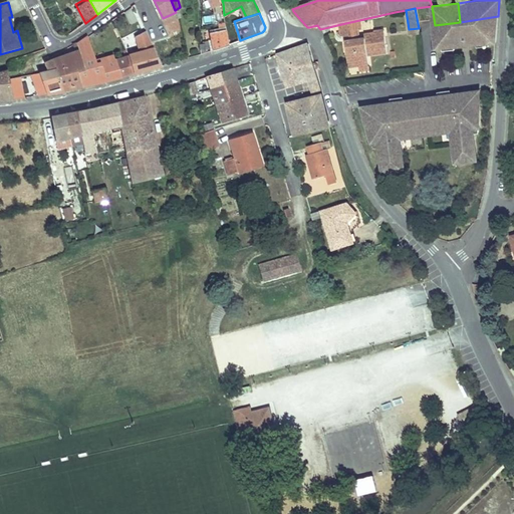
[(460,22),(435,25),(438,47),(464,43),(470,42),(496,39),(498,16),(460,22)]
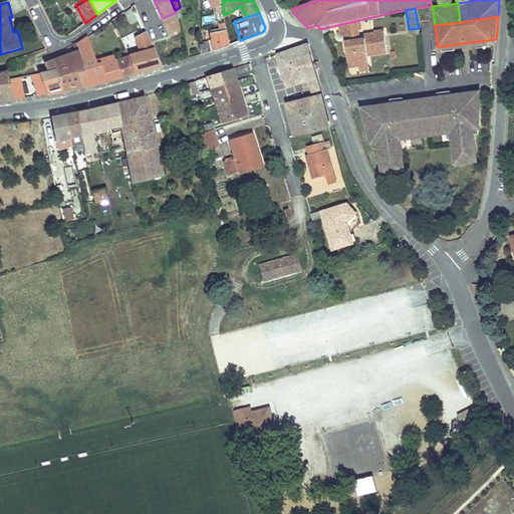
[(359,20),(341,24),(343,38),(347,38),(347,43),(351,42),(350,32),(360,31),(359,20)]
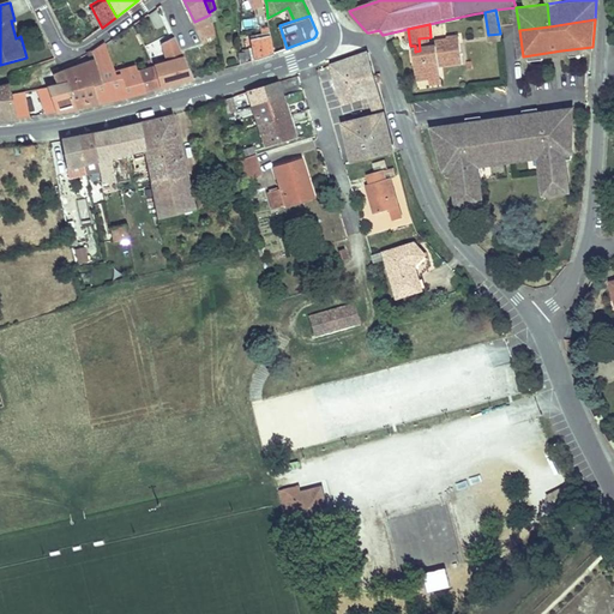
[(167,60),(185,54),(173,35),(162,42),(163,48),(167,60)]
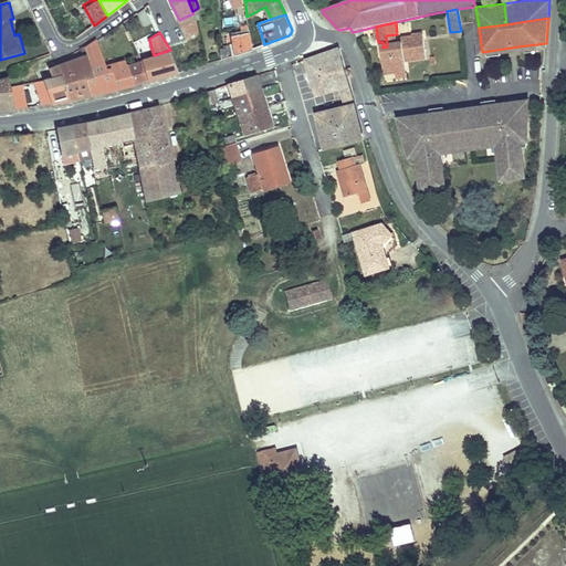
[(231,37),(234,55),(244,52),(252,49),(250,32),(231,37)]
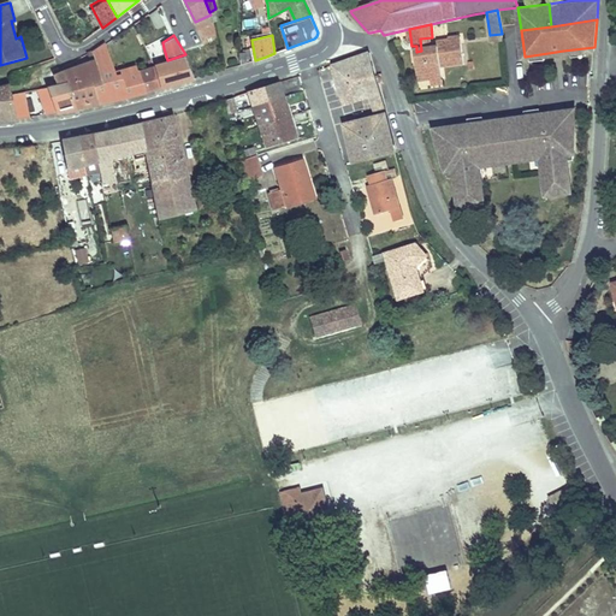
[(421,51),(416,52),(418,61),(424,61),(426,78),(444,76),(443,65),(467,63),(463,40),(463,36),(451,37),(451,41),(440,42),(440,47),(433,47),(432,37),(420,39),(421,51)]
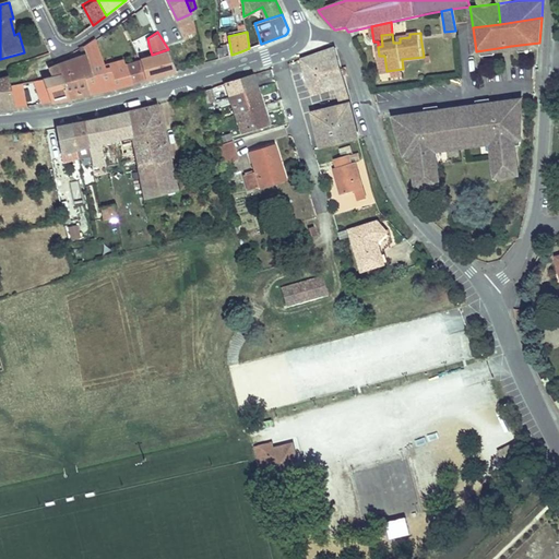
[(86,79),(91,92),(108,87),(133,82),(128,66),(109,71),(107,66),(97,39),(86,47),(96,75),(86,79)]
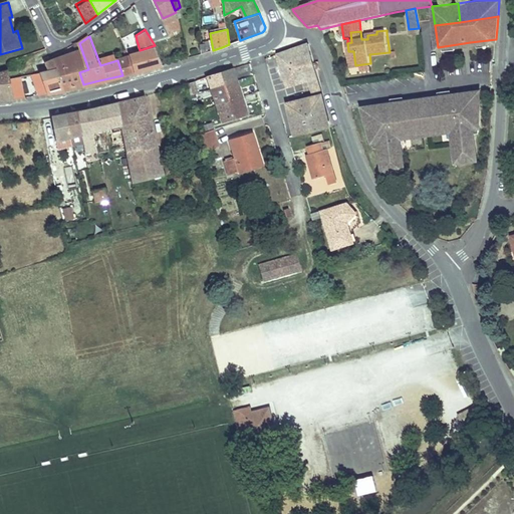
[(140,50),(137,40),(130,43),(133,52),(140,50)]
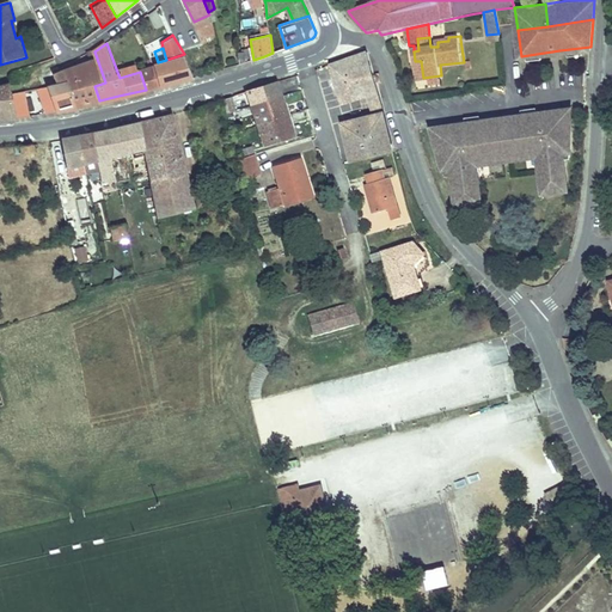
[(63,69),(78,105),(81,105),(99,101),(95,86),(105,83),(95,51),(89,53),(91,60),(63,69)]
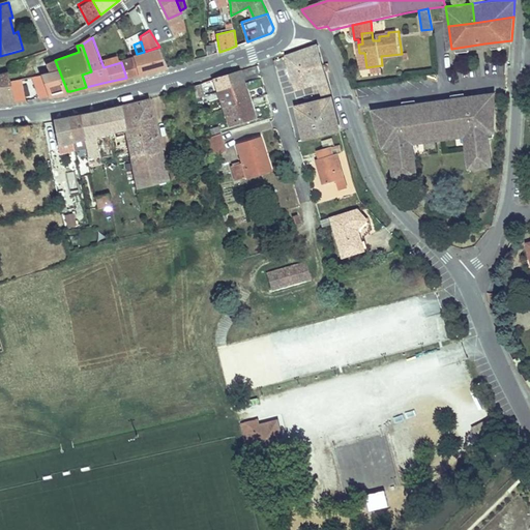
[(320,46),(287,56),(298,88),(321,81),(330,79),(328,72),(332,71),(329,63),(326,64),(321,48),(320,46)]
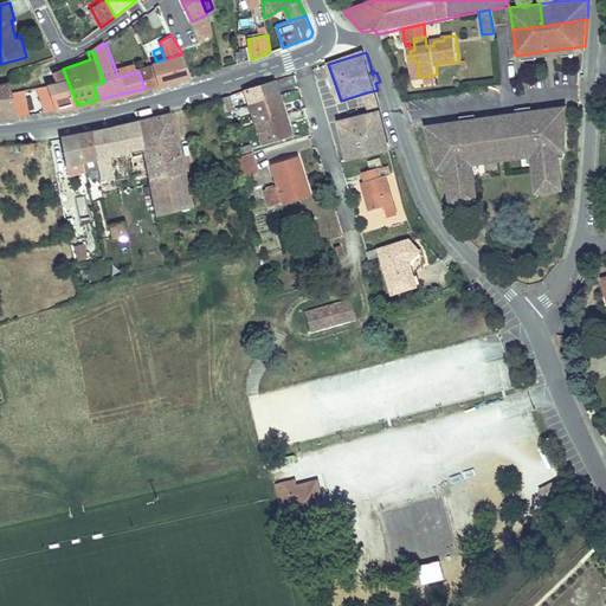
[(156,62),(153,63),(159,84),(192,75),(182,53),(165,59),(156,62)]
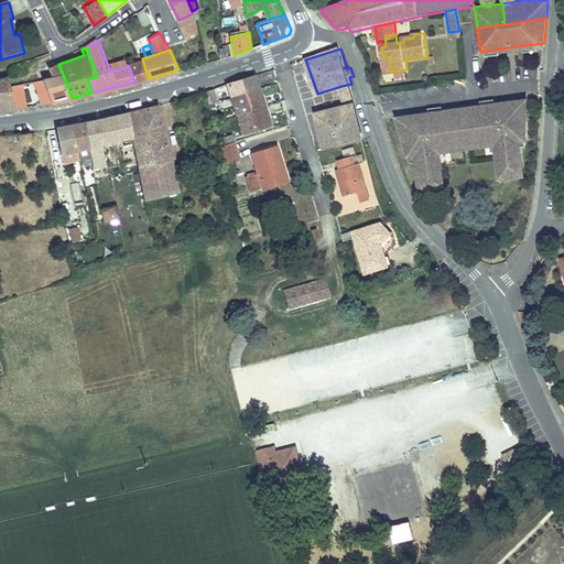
[(388,56),(382,56),(386,77),(408,75),(407,69),(390,72),(388,56)]
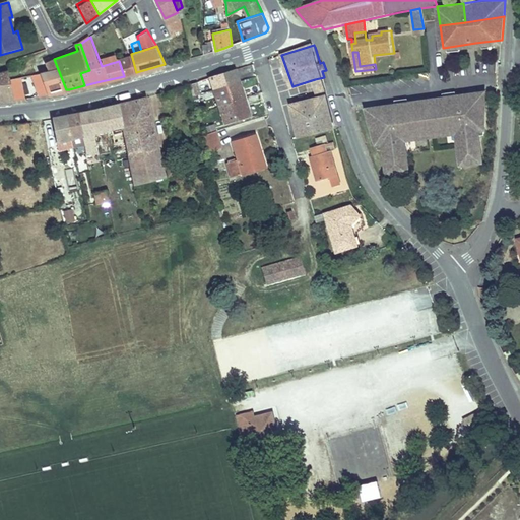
[(131,54),(118,58),(119,61),(124,76),(136,72),(131,54)]
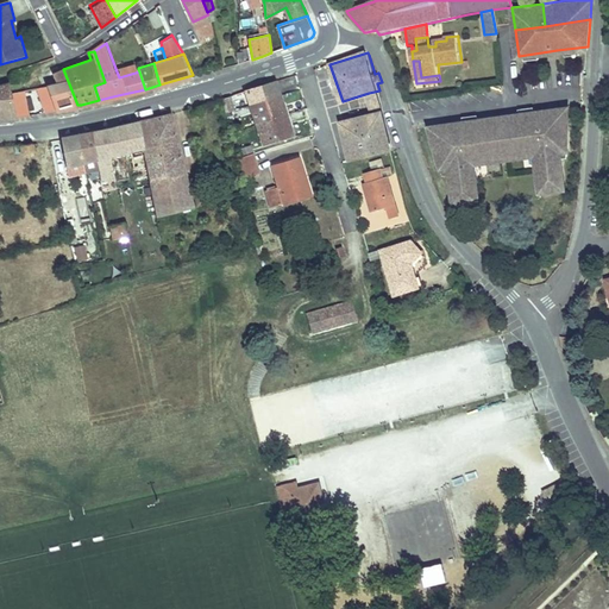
[(137,64),(117,71),(119,77),(139,71),(138,68),(137,64)]
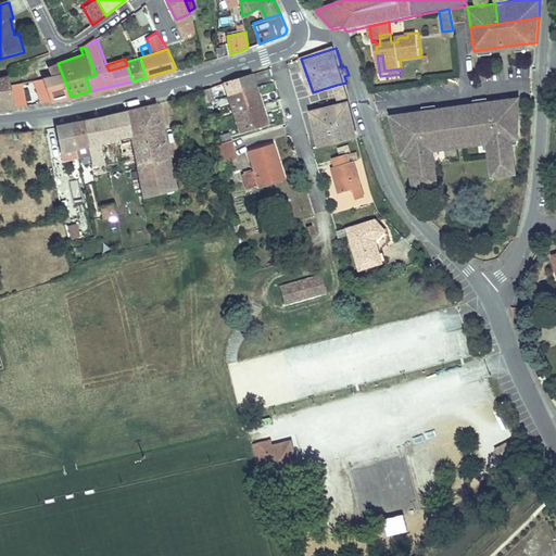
[(35,81),(40,103),(71,96),(58,63),(55,60),(51,62),(55,74),(35,81)]
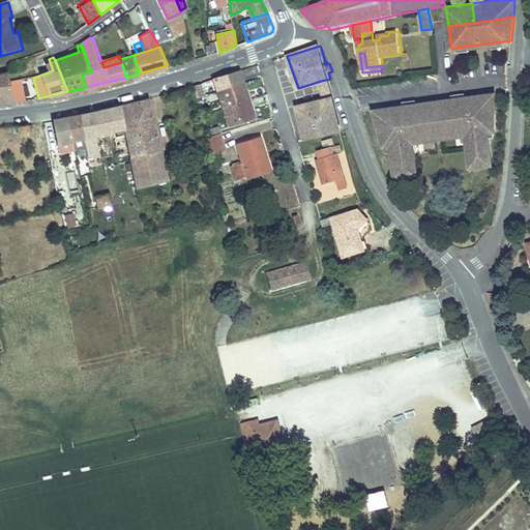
[(0,102),(15,101),(25,100),(21,80),(8,82),(7,69),(0,72),(0,102)]
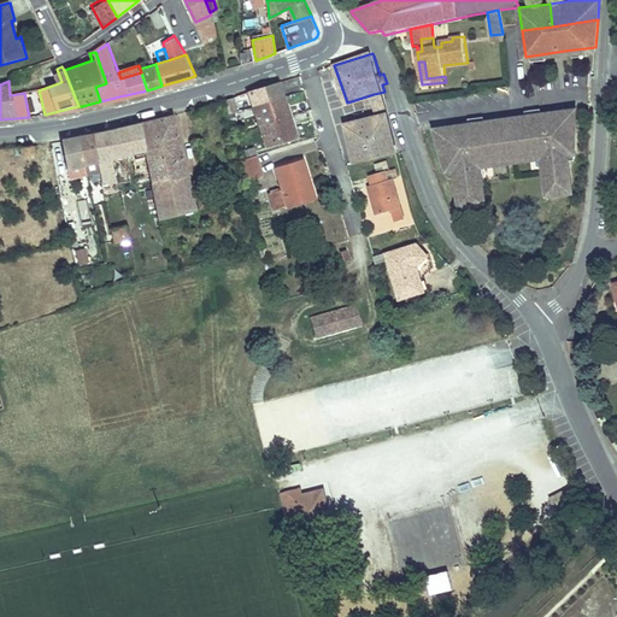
[(281,82),(251,90),(256,105),(286,97),(281,82)]
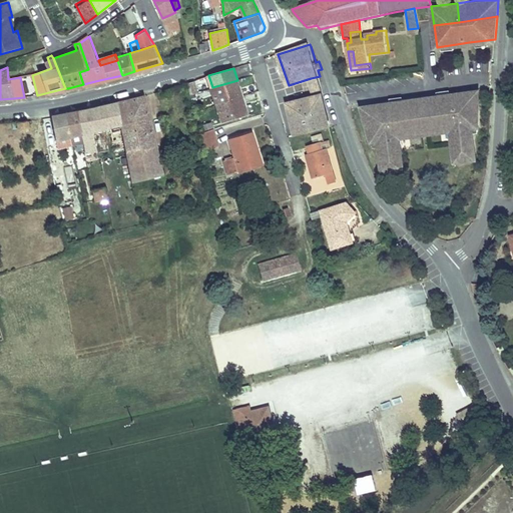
[(320,76),(311,78),(316,92),(322,90),(320,84),(321,83),(320,76)]
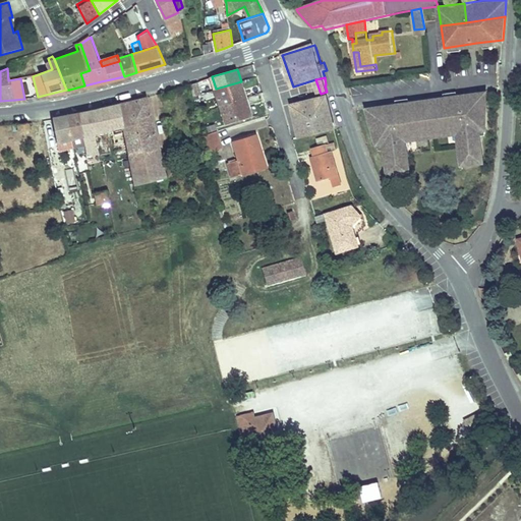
[(241,81),(216,89),(221,105),(246,97),(241,81)]
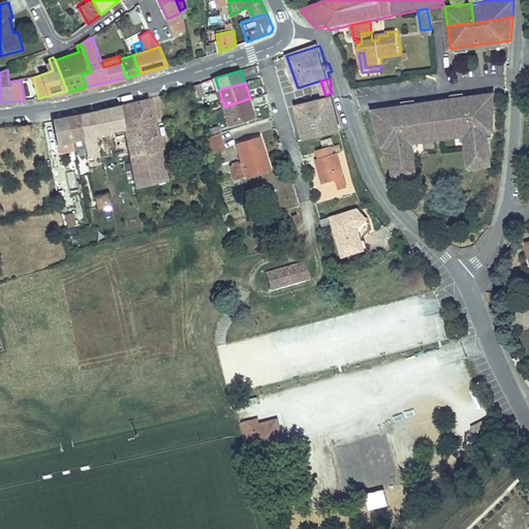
[(452,98),(453,101),(455,115),(440,117),(443,135),(458,132),(459,135),(468,133),(474,132),(475,138),(469,139),(473,165),(481,164),(481,160),(495,158),(491,135),(490,128),(497,127),(496,101),(493,101),(491,91),(452,98)]
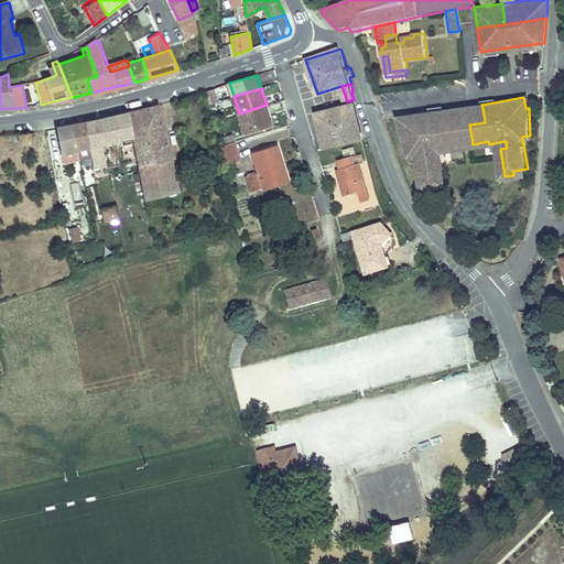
[(324,112),(337,150),(358,144),(375,137),(361,99),(324,112)]
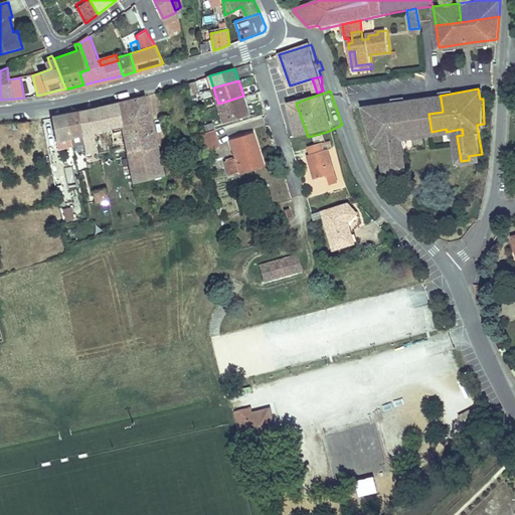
[(123,102),(119,103),(124,126),(152,120),(146,96),(123,102)]
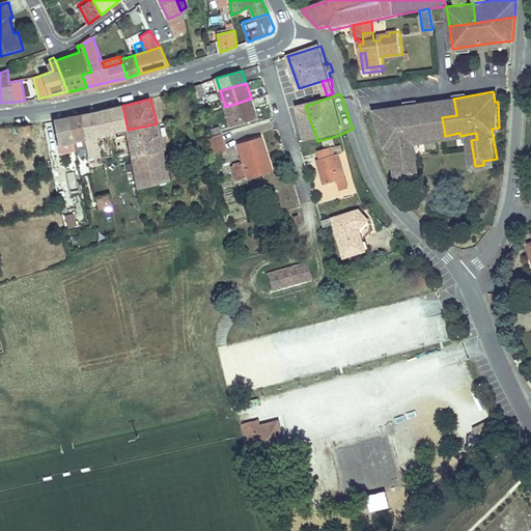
[(225,107),(231,126),(257,117),(251,99),(225,107)]
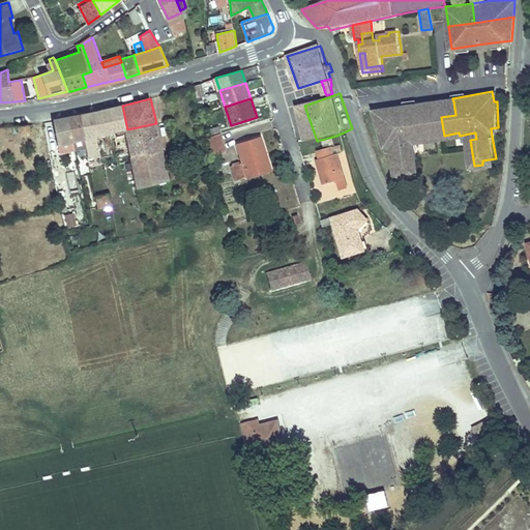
[(453,101),(420,107),(423,120),(437,118),(440,136),(444,136),(441,117),(455,115),(453,101)]
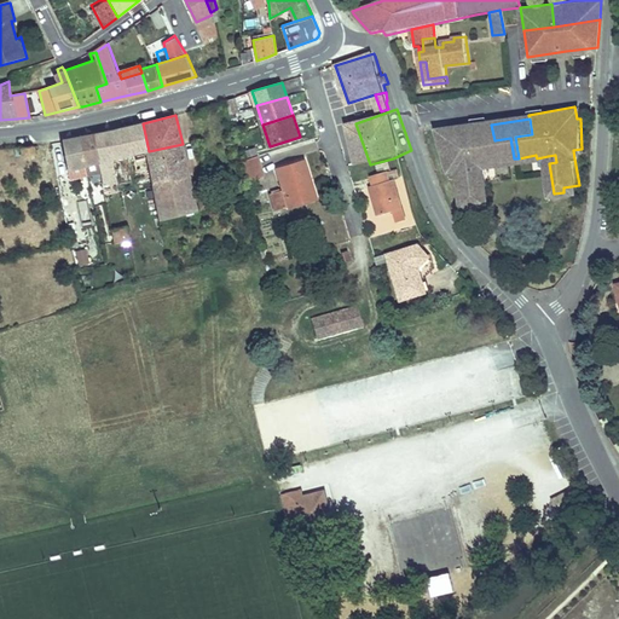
[(447,140),(443,142),(452,172),(461,171),(462,179),(467,204),(484,202),(484,206),(495,204),(489,174),(481,175),(480,168),(487,167),(498,165),(498,162),(514,158),(510,138),(495,140),(491,125),(491,122),(445,129),(447,140)]
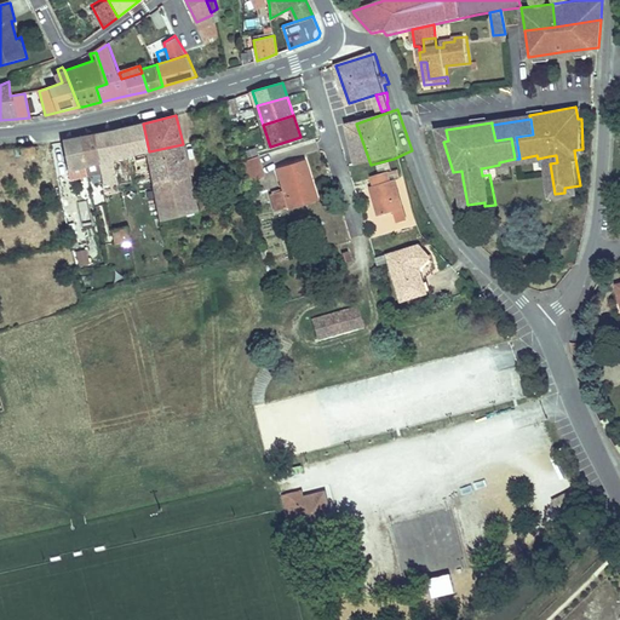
[(119,165),(122,181),(128,179),(125,165),(122,154),(135,151),(141,176),(153,172),(149,151),(143,124),(120,128),(113,130),(119,165)]
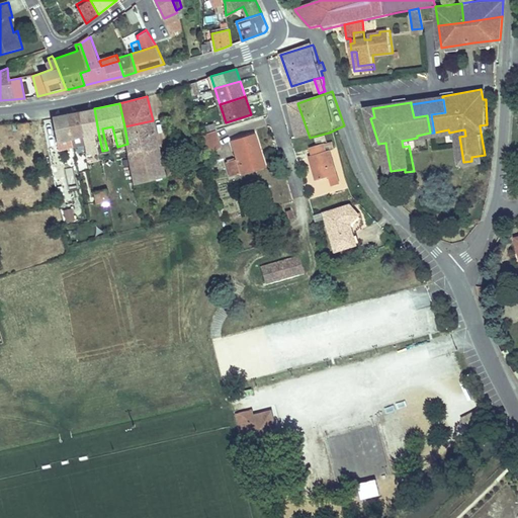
[(80,111),(84,134),(87,151),(99,148),(97,138),(99,138),(94,108),(80,111)]
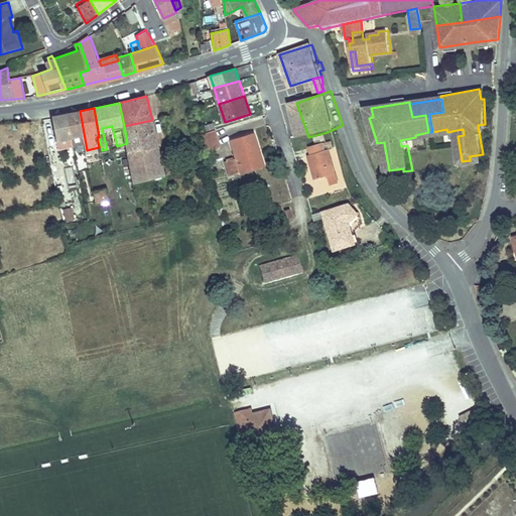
[(68,113),(72,135),(84,133),(80,111),(68,113)]
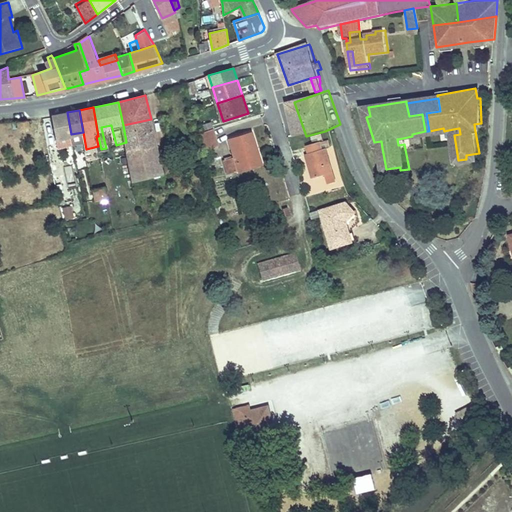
[(58,138),(71,134),(67,112),(64,113),(54,115),(58,138)]
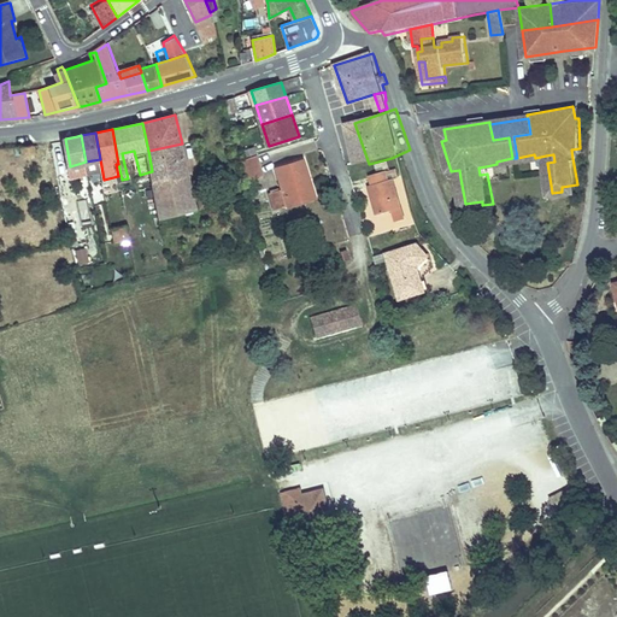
[(29,145),(25,145),(27,156),(36,154),(35,144),(29,145)]
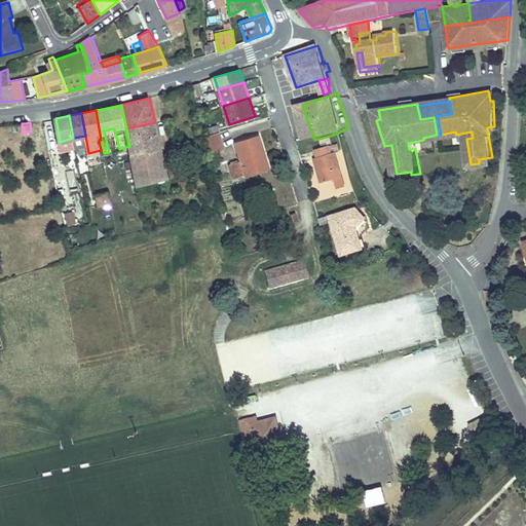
[(129,146),(137,184),(167,176),(155,122),(126,128),(129,146)]
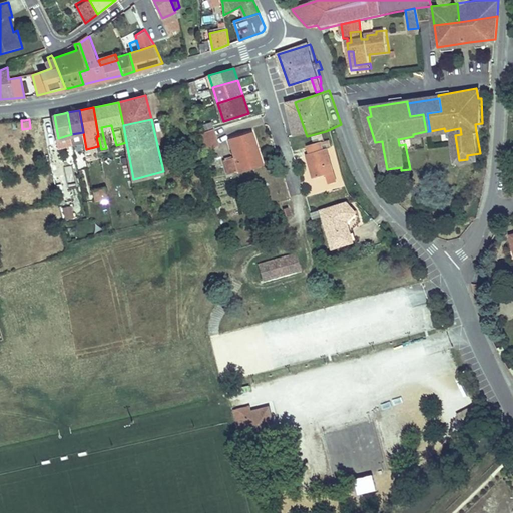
[(198,132),(202,150),(217,145),(212,128),(198,132)]
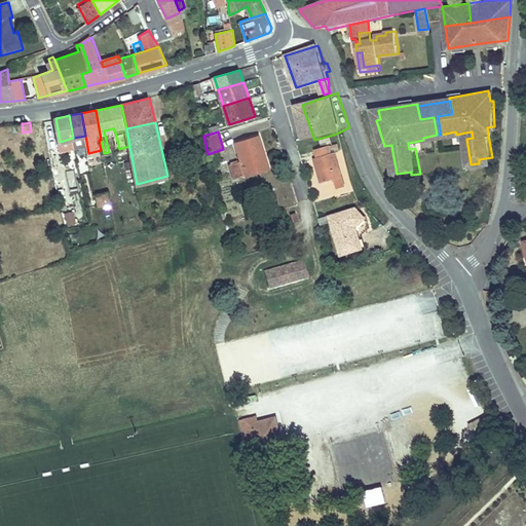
[(237,142),(243,161),(260,156),(260,135),(237,142)]
